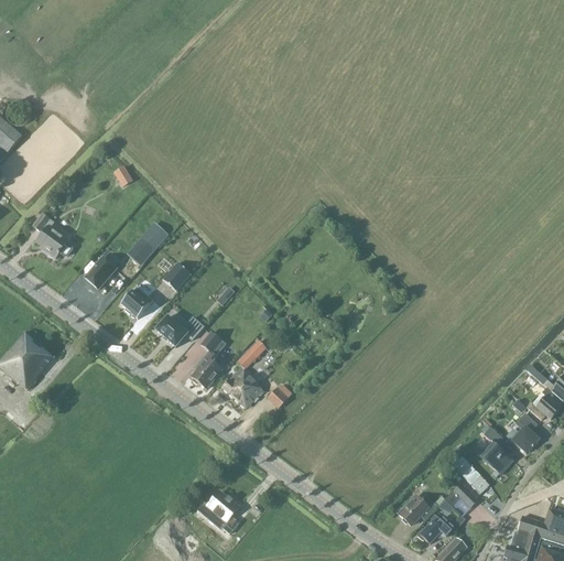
[(0,144),(8,152),(22,135),(0,116),(0,144)]
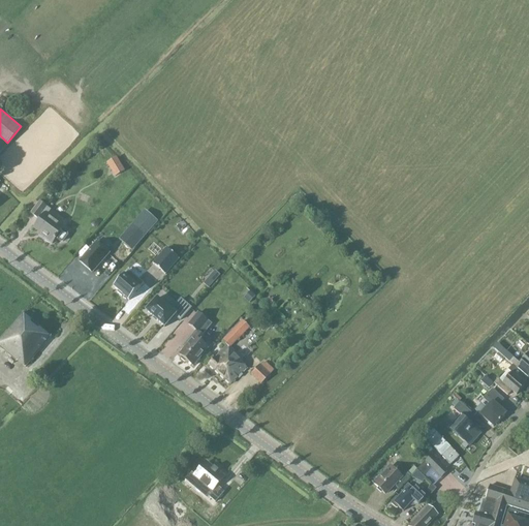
[(116,165),(113,167),(116,174),(124,167),(117,156),(112,159),(116,165)]
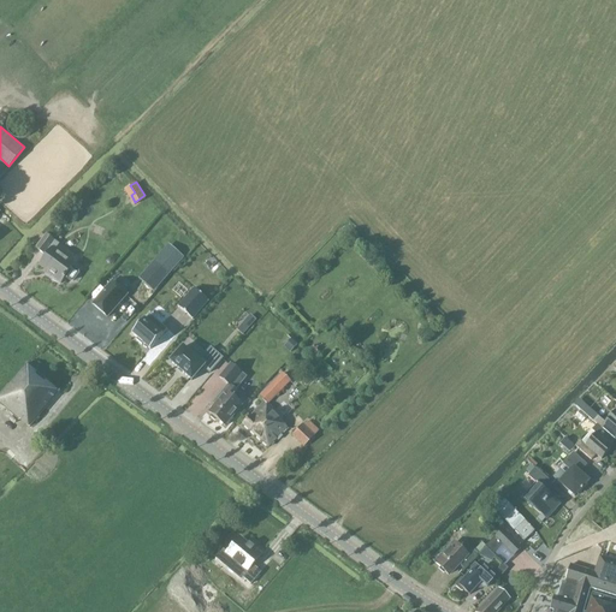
[(46,232),(35,247),(46,254),(39,263),(51,272),(49,273),(52,275),(52,277),(57,280),(58,280),(60,281),(65,275),(70,279),(73,279),(80,271),(80,267),(73,263),(75,261),(55,248),(59,242),(46,232)]
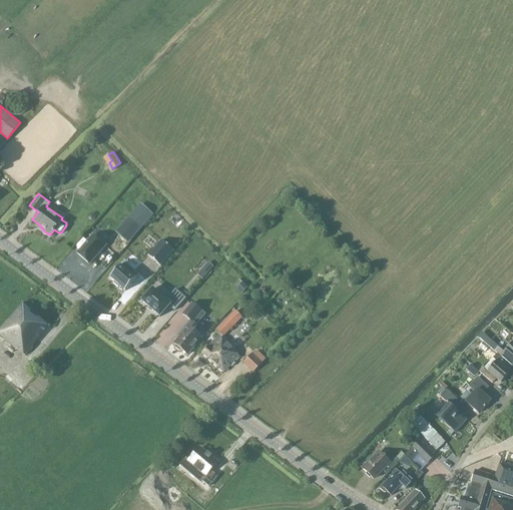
[(142,211),(134,220),(139,224),(151,210),(142,202),(138,207),(142,211)]
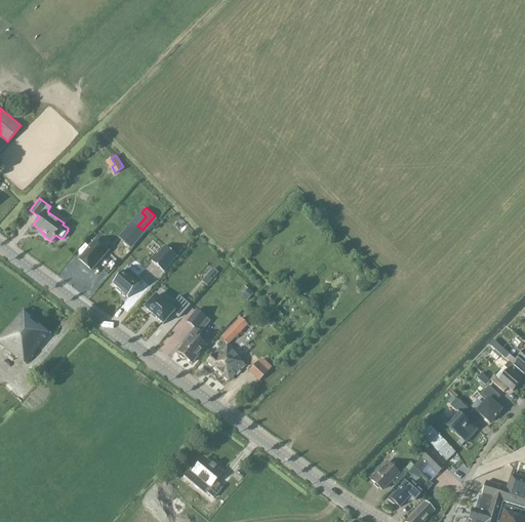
[(78,257),(91,269),(108,249),(95,238),(78,257)]
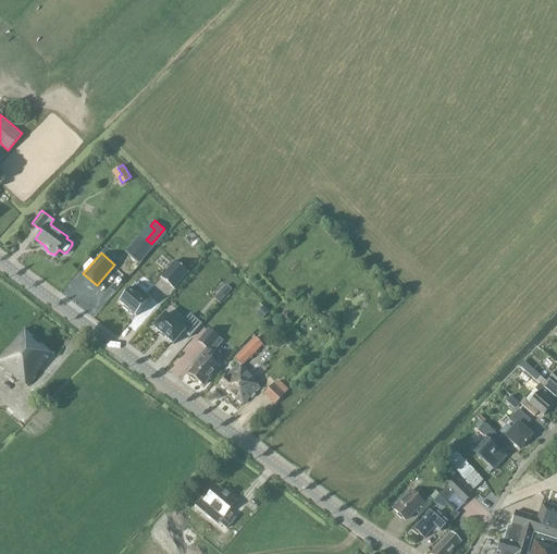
[(175,258),(161,274),(174,286),(188,270),(175,258)]
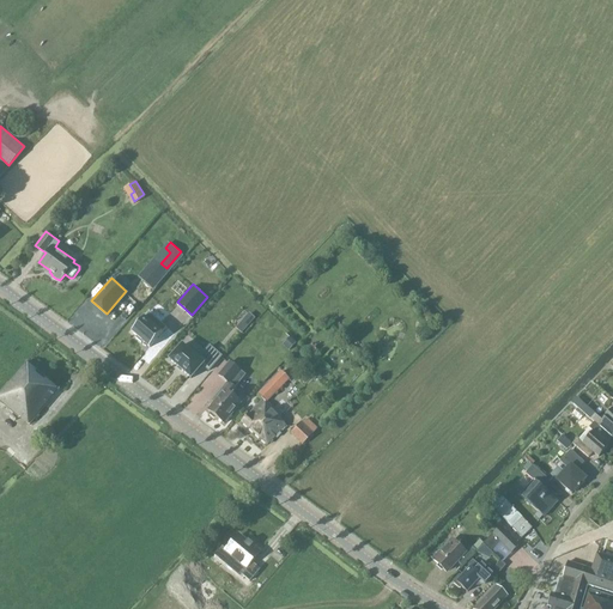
[(132,329),(150,345),(163,330),(162,330),(165,327),(167,324),(149,310),(145,315),(144,315),(143,316),(132,329)]
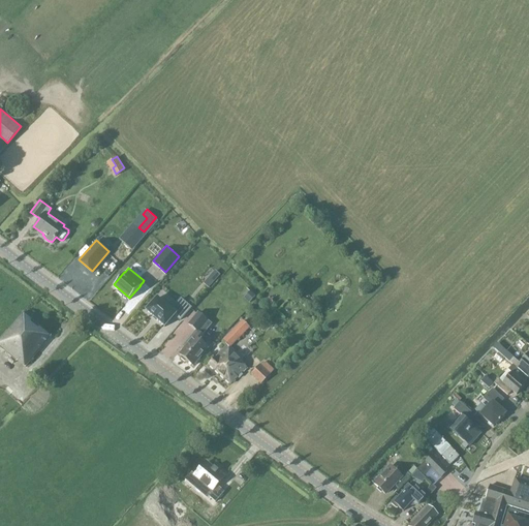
[(215,269),(211,274),(215,277),(220,273),(215,269)]
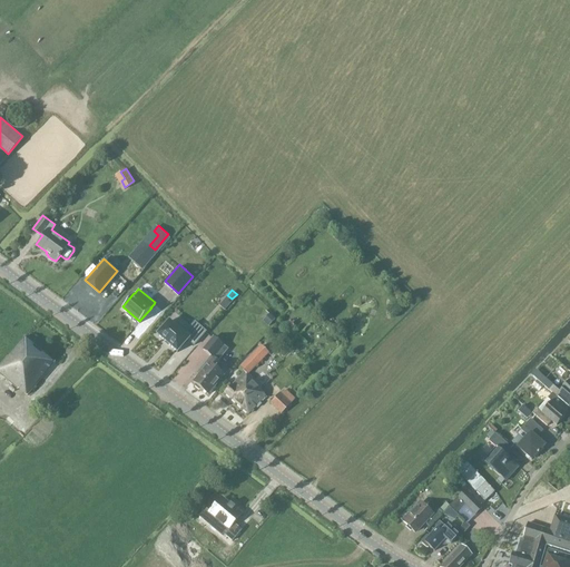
[(226,324),(235,315),(225,305),(216,314),(226,324)]
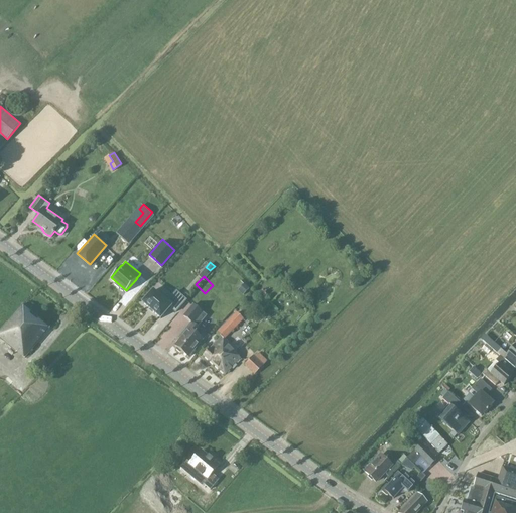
[(244,290),(248,284),(243,280),(239,286),(244,290)]
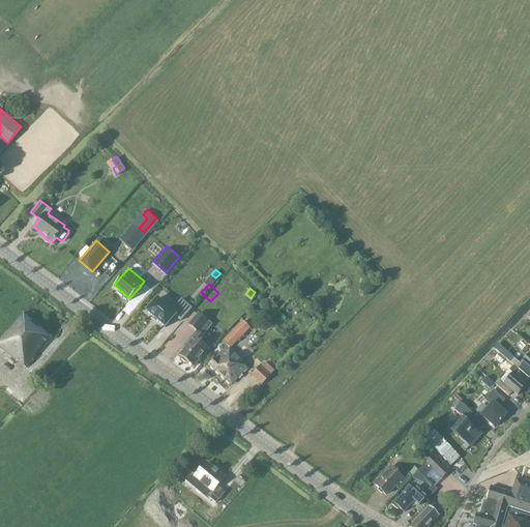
[(147,310),(148,310),(153,315),(154,316),(156,317),(157,318),(158,319),(165,324),(166,325),(166,324),(175,314),(180,318),(192,306),(181,297),(172,309),(164,301),(159,298),(157,296),(147,308),(146,309),(147,310)]
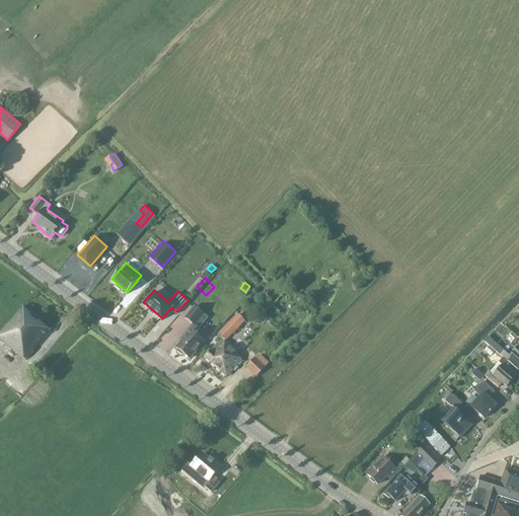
[(22,304),(0,330),(0,338),(16,352),(17,351),(24,357),(50,327),(22,304)]
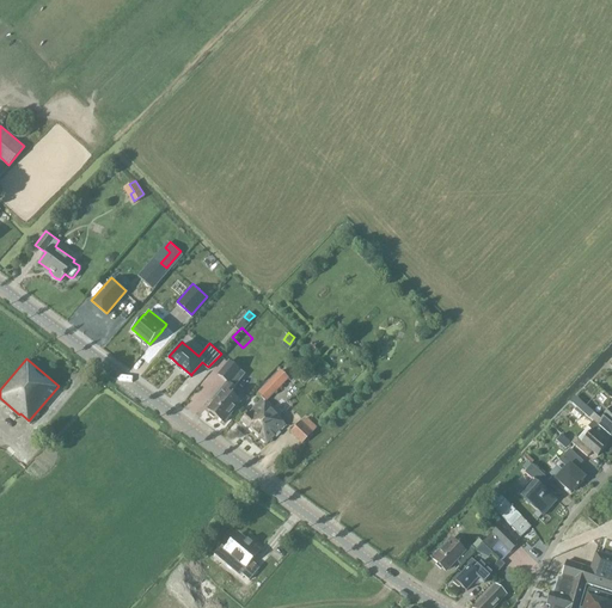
[(214,415),(216,415),(224,421),(240,400),(233,394),(238,387),(234,385),(245,372),(230,358),(219,373),(227,380),(215,394),(216,397),(208,407),(210,409),(209,412),(214,415)]
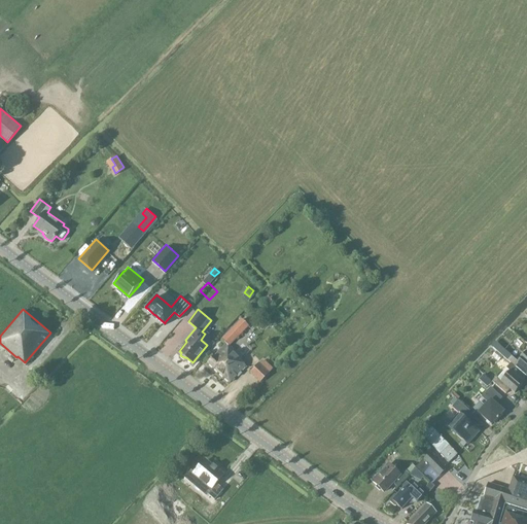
[(225,341),(207,360),(230,381),(246,363),(245,361),(246,360),(242,356),(243,356),(230,344),(248,323),(241,317),(221,337),(225,341)]
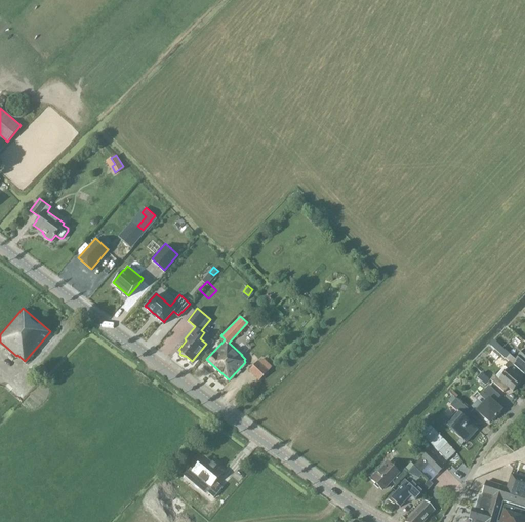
[(513,362),(524,373),(524,371),(524,347),(524,348),(516,358),(510,353),(506,357),(509,359),(513,362)]
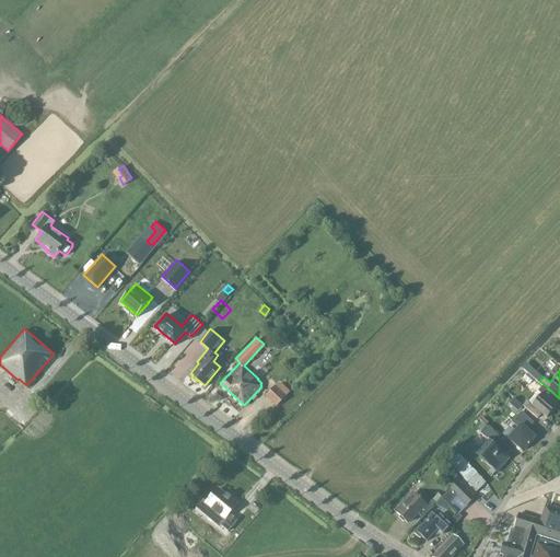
[(265,394),(277,405),(287,395),(286,394),(290,390),(281,381),(280,382),(278,381),(276,384),(275,383),(265,394)]
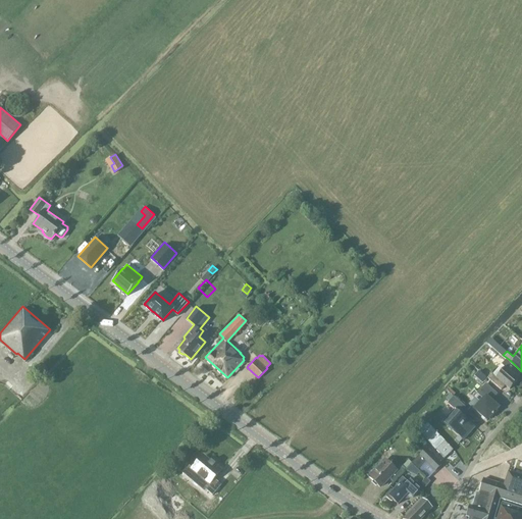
[(521,371),(510,360),(506,357),(493,371),(491,370),(487,375),(502,387),(505,382),(510,387),(519,376),(517,375),(521,371)]
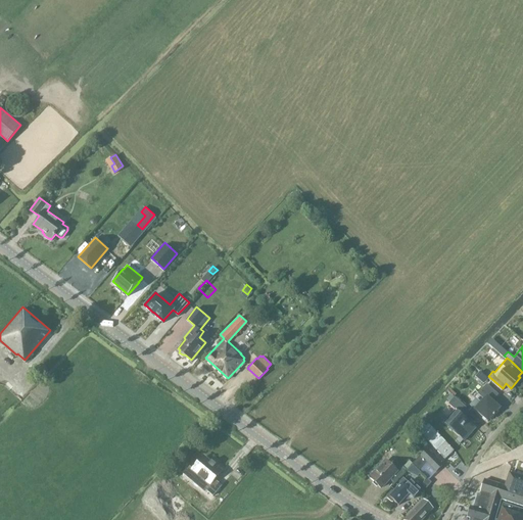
[(483,380),(488,375),(480,367),(475,372),(483,380)]
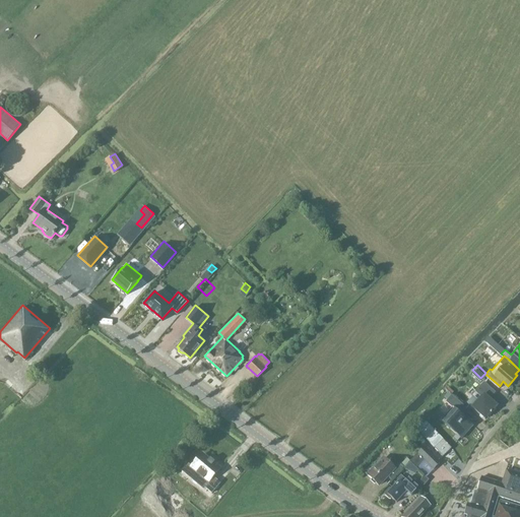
[(0,395),(9,386),(0,377),(0,395)]
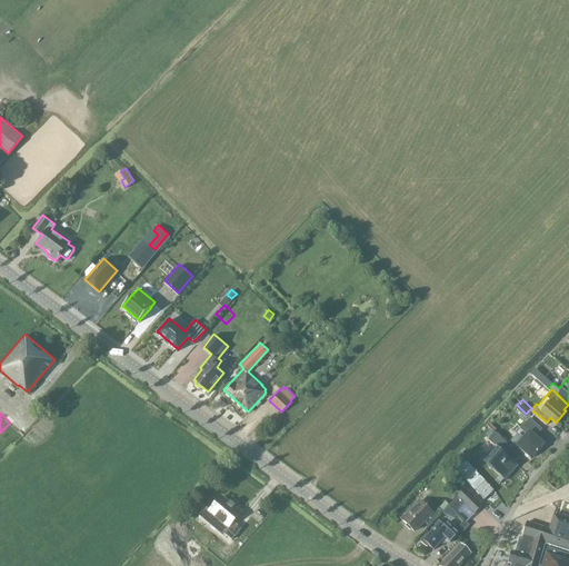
[(526,433),(516,443),(531,456),(543,443),(536,435),(542,427),(530,416),(520,426),(526,433)]
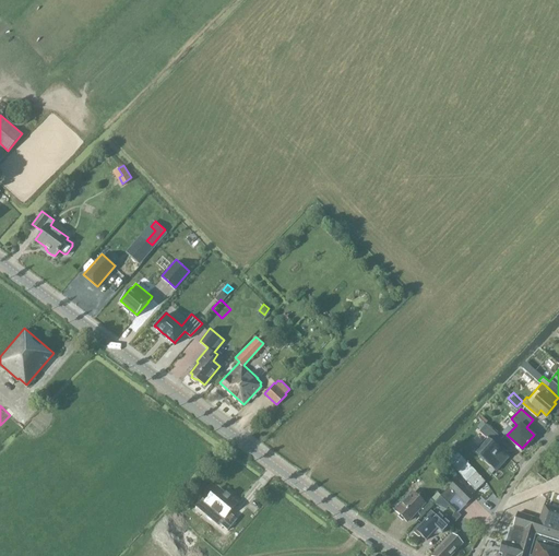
[(488,438),(477,452),(496,470),(509,454),(496,444),(501,437),(486,423),(479,430),(488,438)]
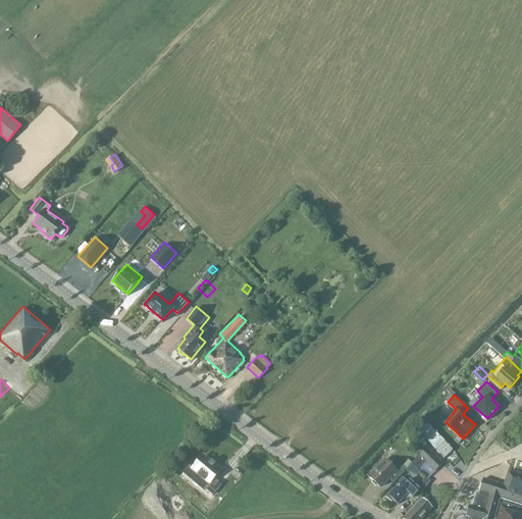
[(454,448),(428,421),(419,429),(445,456),(454,448)]
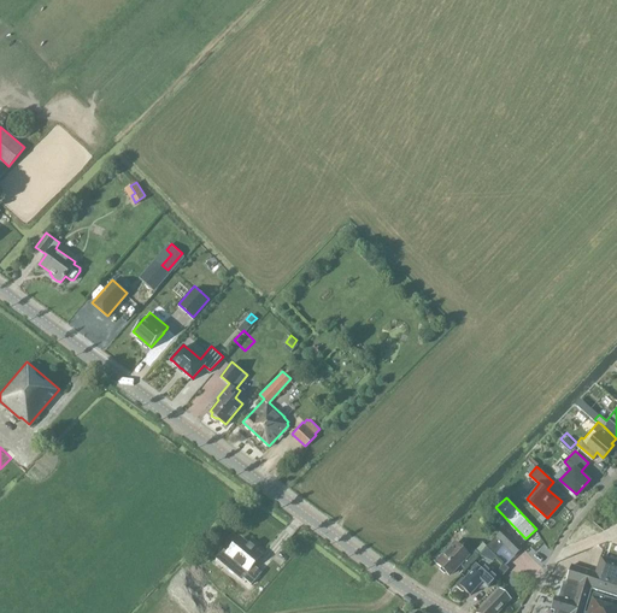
[(503,528),(486,544),(494,553),(504,543),(515,554),(522,546),(503,528)]
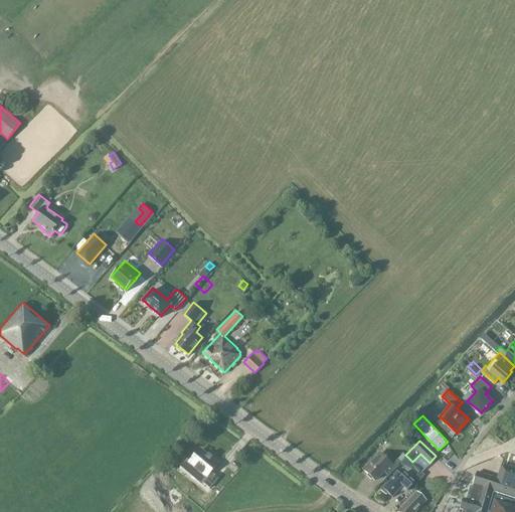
[(200,447),(189,460),(195,466),(191,470),(197,476),(196,477),(201,481),(202,480),(209,486),(218,476),(211,470),(218,461),(212,456),(213,454),(212,454),(209,451),(209,450),(207,453),(200,447)]
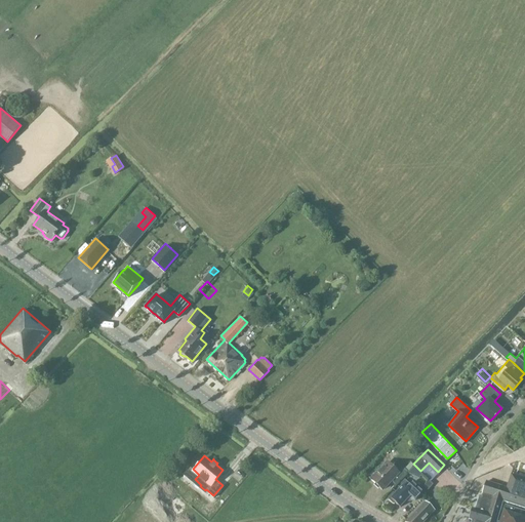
[(408,469),(404,466),(403,468),(395,460),(393,464),(388,458),(370,477),(382,488),(391,479),(395,483),(408,469)]
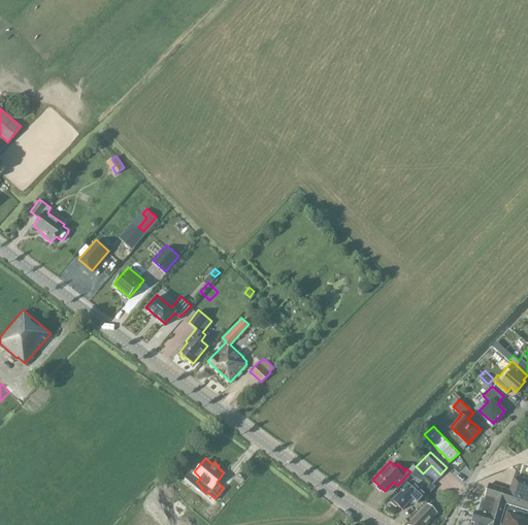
[(527,524),(527,479),(514,474),(509,488),(507,487),(490,481),(485,496),(483,495),(472,524),(527,524)]
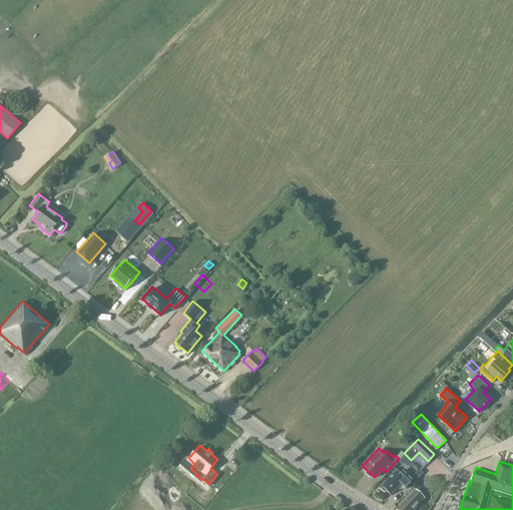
[(384,480),(380,484),(380,486),(384,490),(385,490),(386,489),(391,494),(397,487),(399,488),(400,488),(403,485),(406,487),(414,479),(414,478),(412,476),(404,468),(401,471),(396,467),(392,471),(392,473),(393,474),(386,481),(385,480),(384,480)]
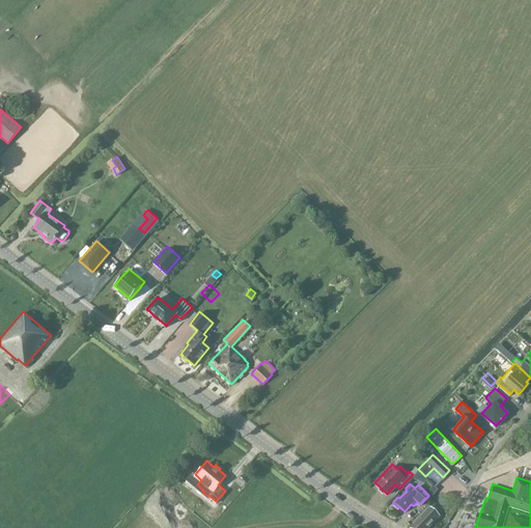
[(429,504),(409,526),(411,527),(426,527),(440,515),(429,504)]
